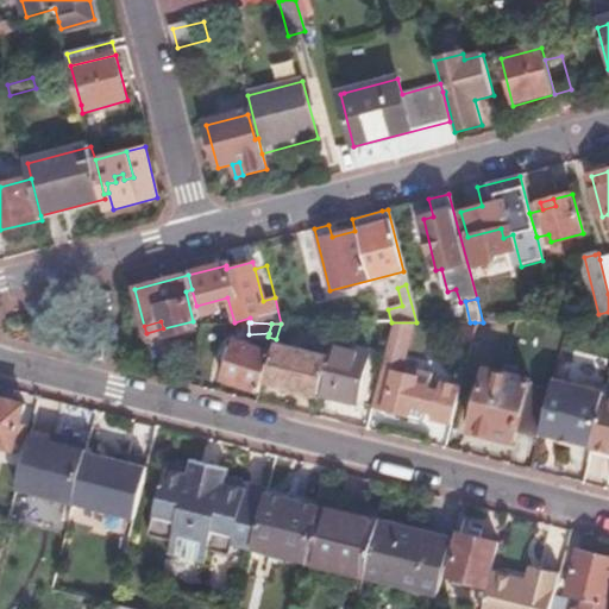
[(370,407),(405,416),(407,407),(422,410),(433,413),(431,420),(449,425),(458,389),(439,383),(438,393),(426,389),(429,374),(416,370),(415,375),(399,371),(406,343),(388,338),(370,407)]
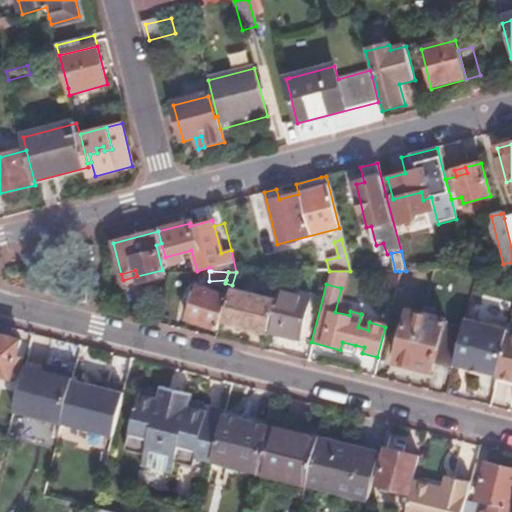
[(221,318),(228,295),(194,287),(185,319),(218,328),(221,318)]
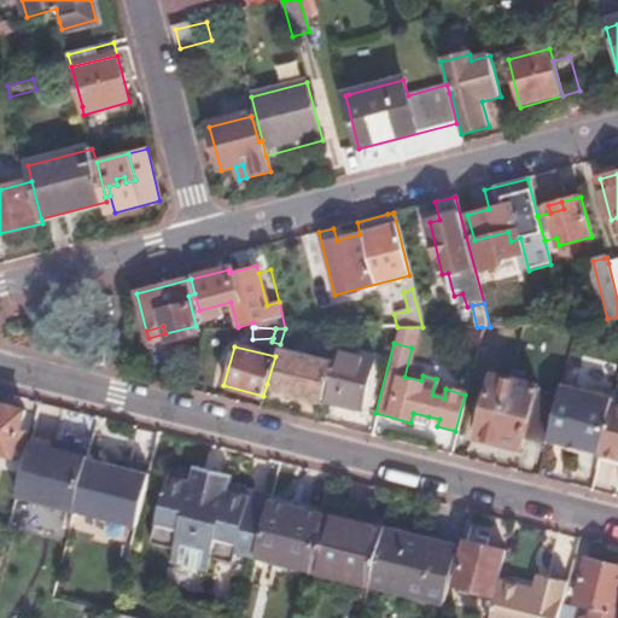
[(275,356),(267,384),(322,400),(332,361),(278,348),(275,356)]
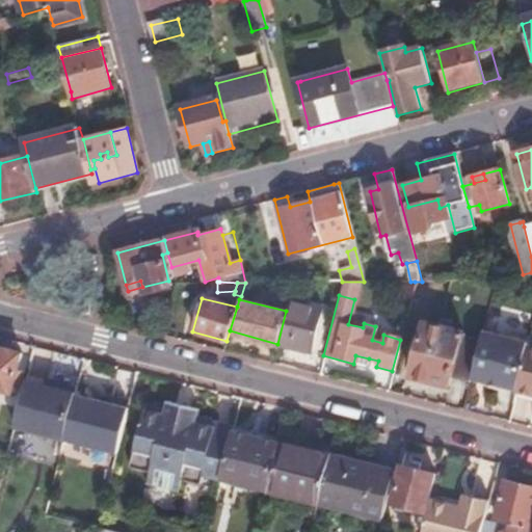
[(286,311),(277,344),(311,352),(321,311),(288,301),(286,311)]
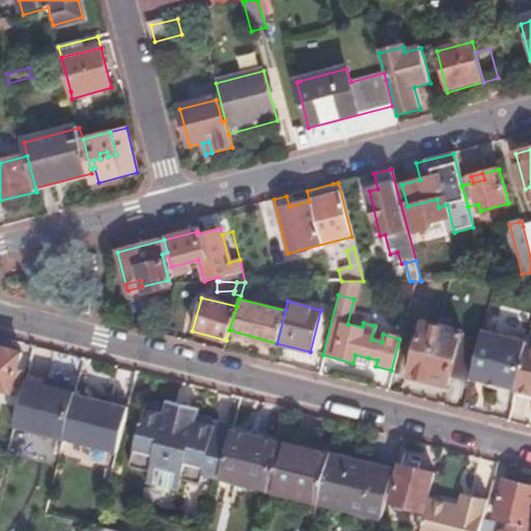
[(462,330),(424,320),(411,376),(447,386),(462,330)]
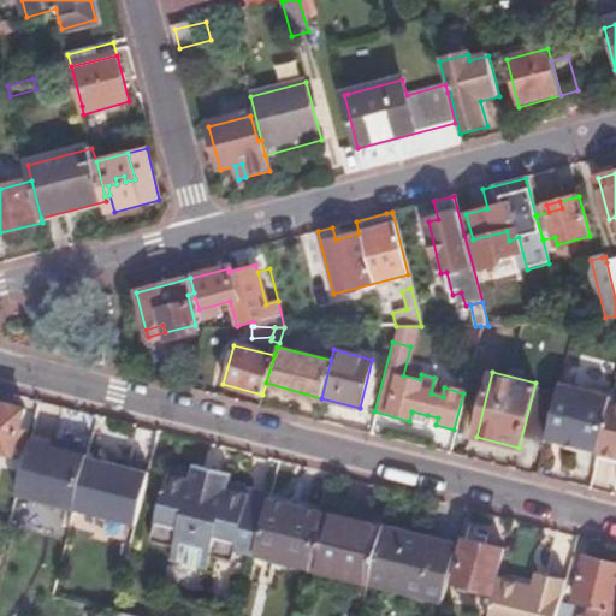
[(612,390),(593,385),(592,392),(611,396),(612,390)]
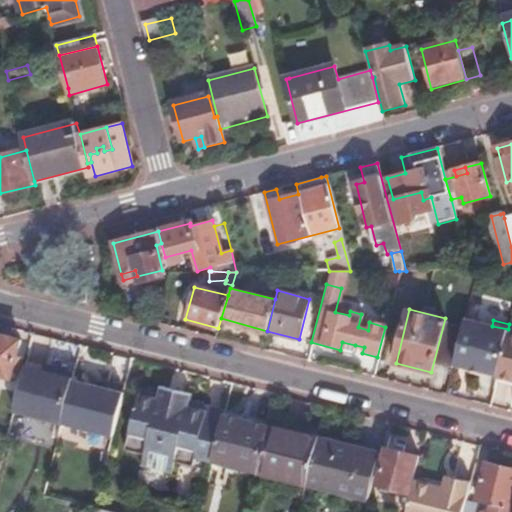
[(492,326),(464,321),(453,366),(496,377),(507,332),(508,329),(492,326)]
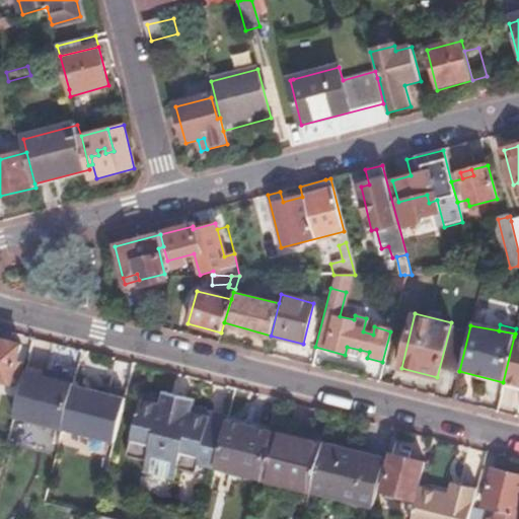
[(518,338),(514,337),(503,382),(518,386),(518,338)]
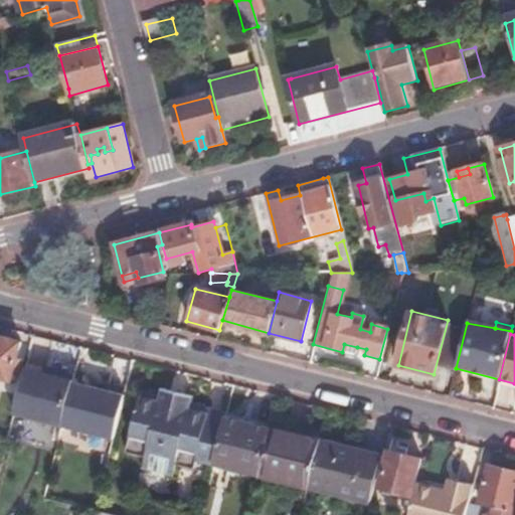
[(19,344),(0,339),(0,377),(16,381),(22,359),(15,357),(19,344)]
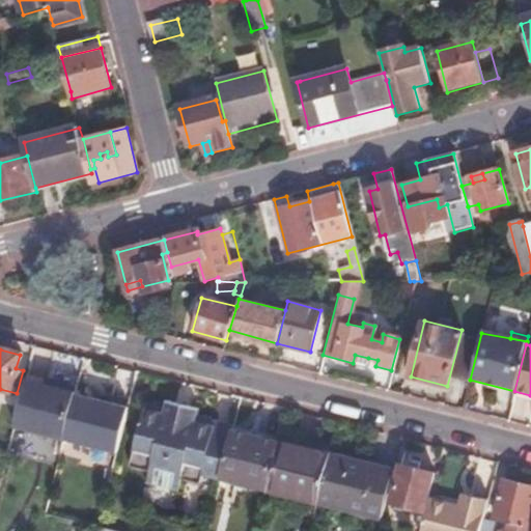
[(355,355),(353,363),(365,366),(368,358),(355,355)]
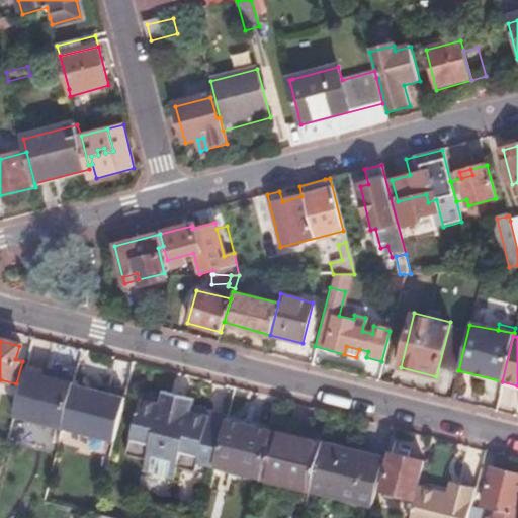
[(40,376),(23,372),(12,418),(61,429),(75,371),(55,366),(53,373),(52,379),(40,376)]
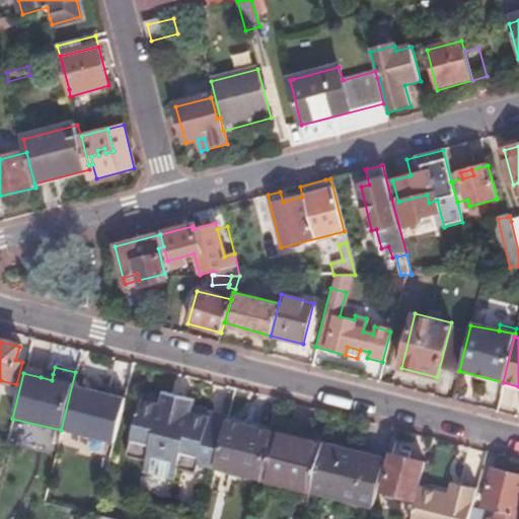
[(52,380),(53,374),(43,371),(41,377),(52,380)]
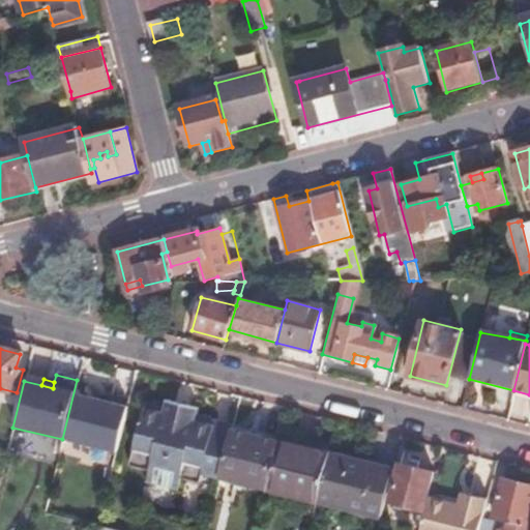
[(86,425),(120,434),(131,387),(118,383),(117,388),(81,380),(76,402),(90,405),(86,425)]
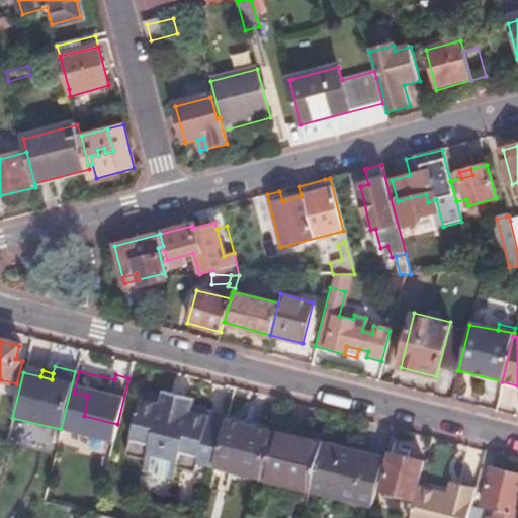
[(517,385),(502,381),(501,386),(517,391),(517,385)]
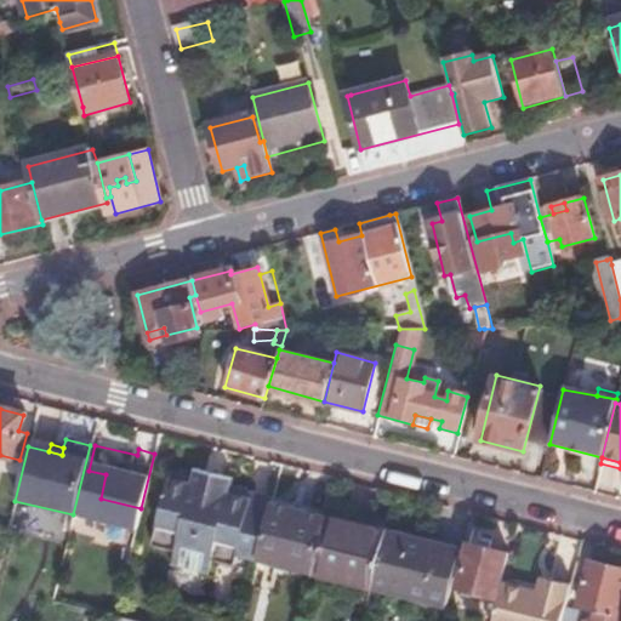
[(189,574),(214,476),(191,471),(188,479),(166,473),(147,548),(169,554),(166,568),(189,574)]
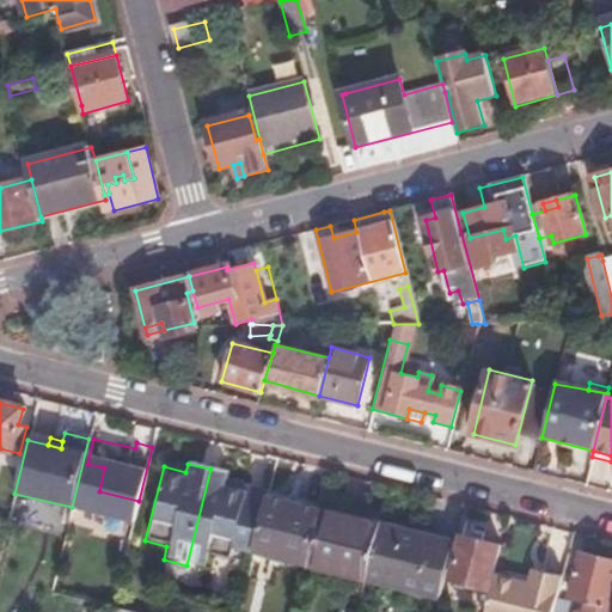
[(225,472),(210,469),(187,565),(201,569),(204,555),(228,561),(231,550),(251,555),(264,499),(267,493),(224,481),(225,472)]
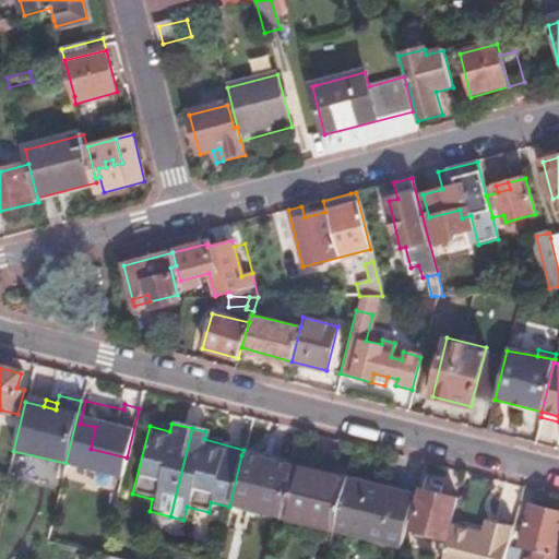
[(294,468),(241,455),(229,507),(281,519),(294,468)]
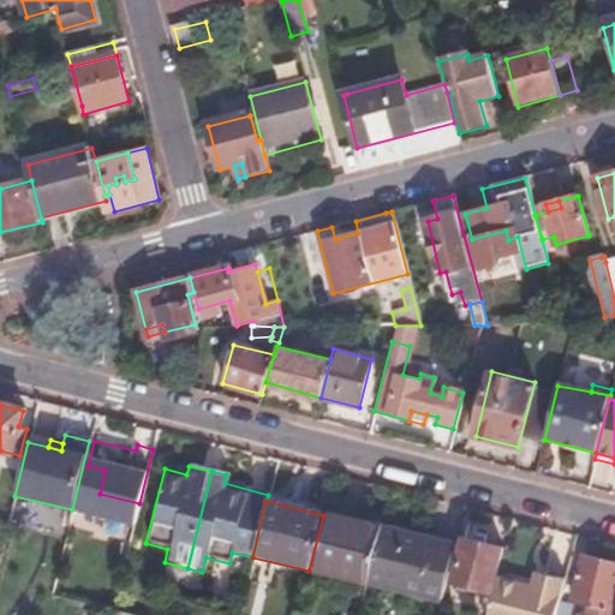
[(380,529),(323,515),(309,571),(365,586),(380,529)]
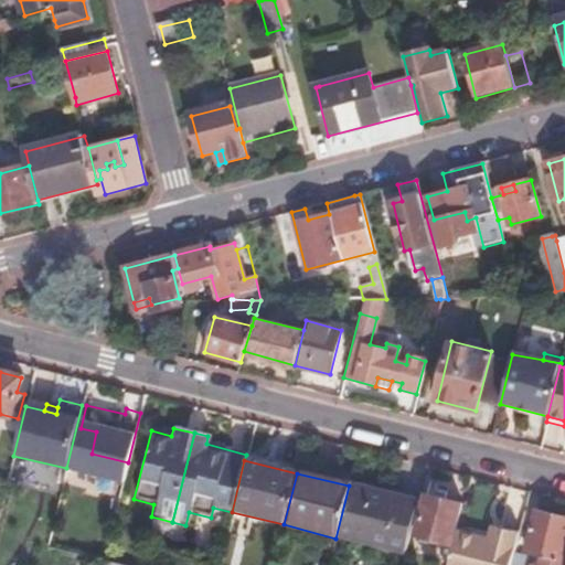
[(402,500),(349,486),(336,539),(388,551),(402,500)]
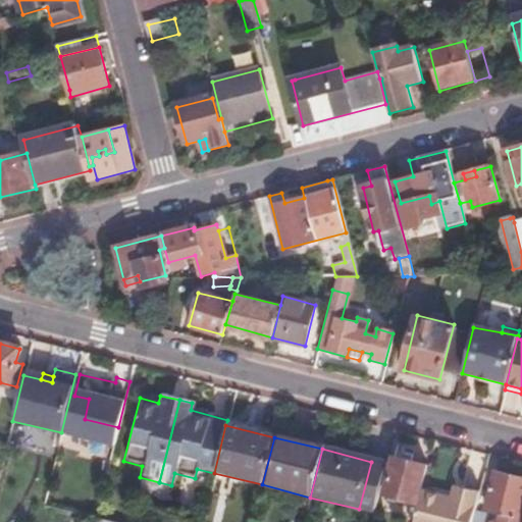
[(421,492),(427,468),(392,460),(383,497),(418,505),(421,492)]
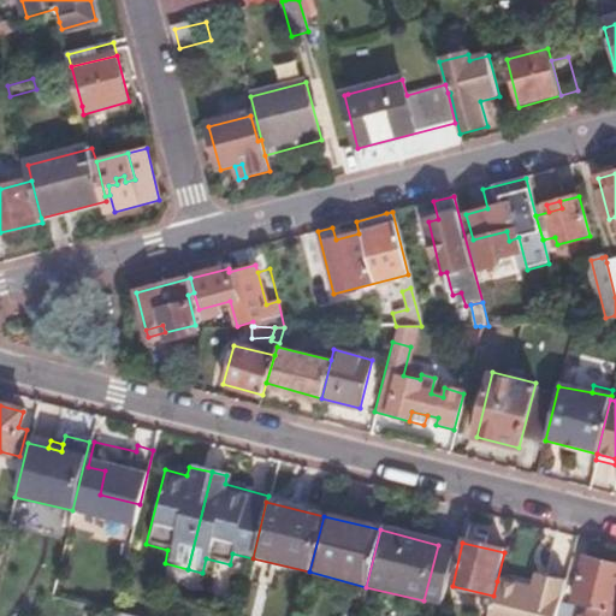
[(456,550),(438,545),(424,600),(442,605),(456,550)]
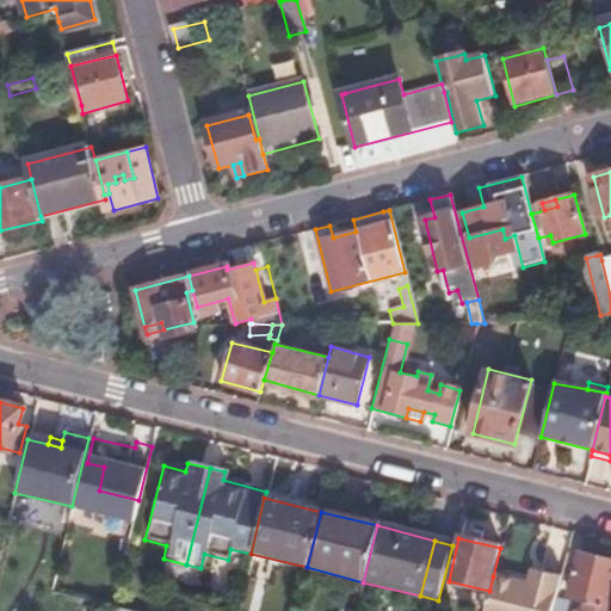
[(610,610),(610,585),(610,586),(610,582),(610,565),(576,557),(567,599),(585,604),(582,610),(610,610)]
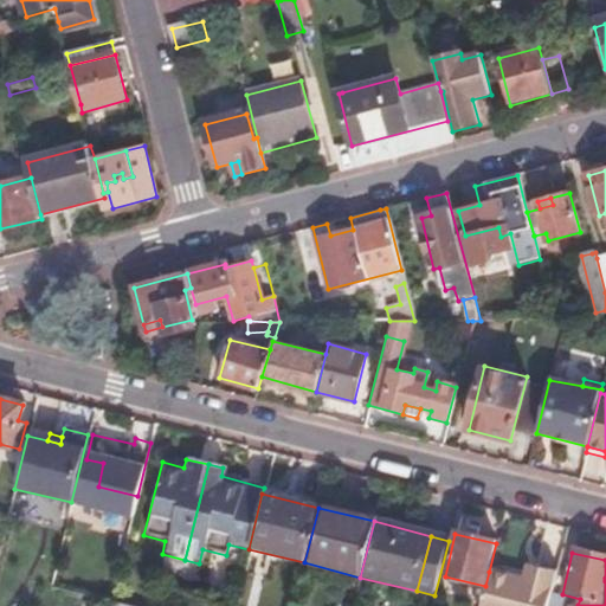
[(304,562),(302,573),(358,586),(360,578),(304,562)]
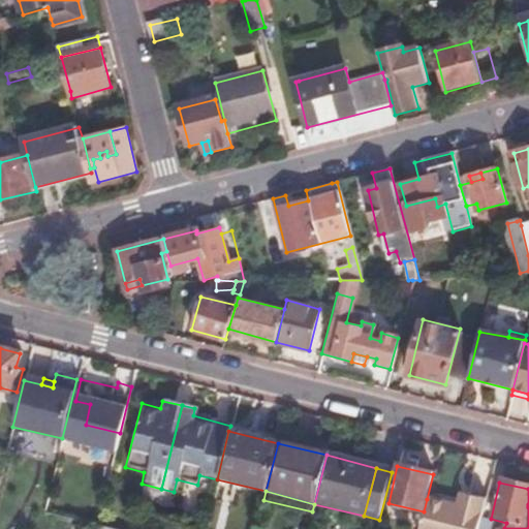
[(424,511),(418,528),(477,528),(479,525),(485,501),(468,497),(465,508),(427,499),(424,511)]
